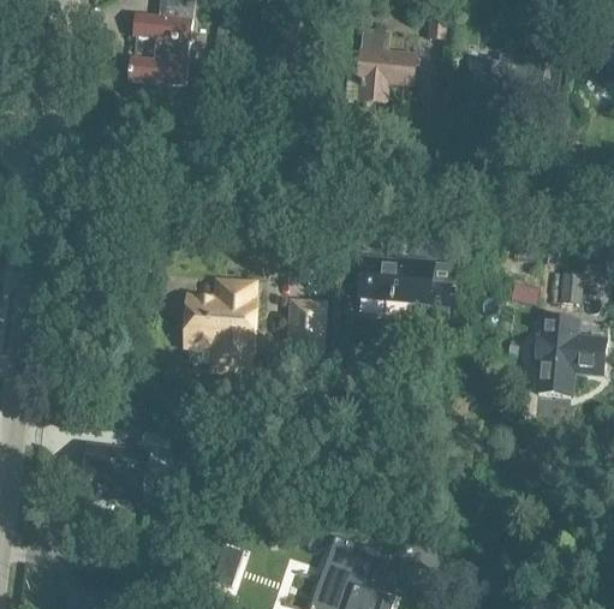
[(190,42),(192,22),(195,0),(160,0),(159,15),(135,12),(132,36),(155,37),(161,39),(190,42)]
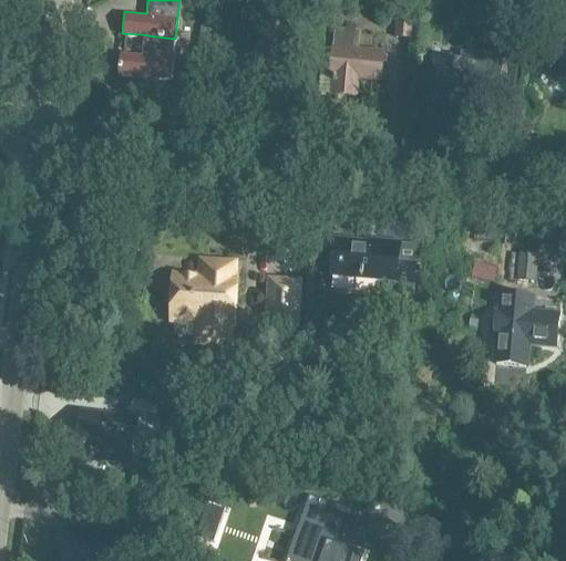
[(291,0),(290,14),(306,16),(307,1),(299,0),(291,0)]
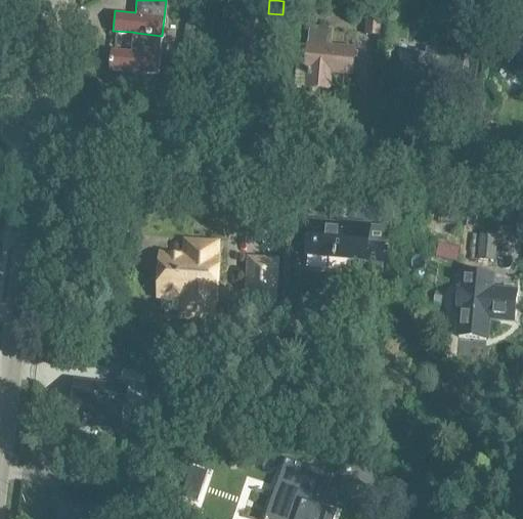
[(366,10),(364,33),(380,34),(382,12),(366,10)]
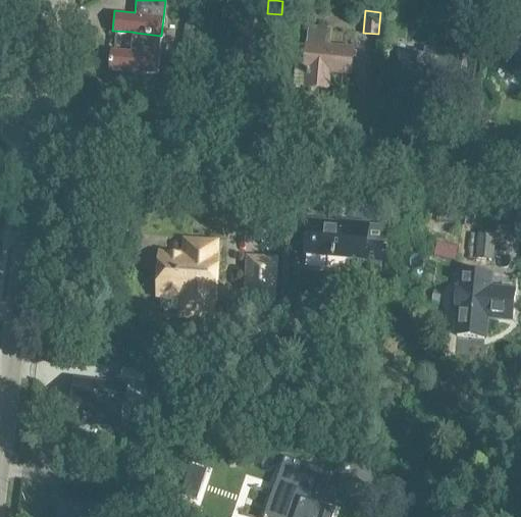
[(305,39),(302,67),(306,68),(305,86),(329,88),(330,70),(352,72),(354,44),(329,42),(331,26),(307,23),(306,40),(305,39)]
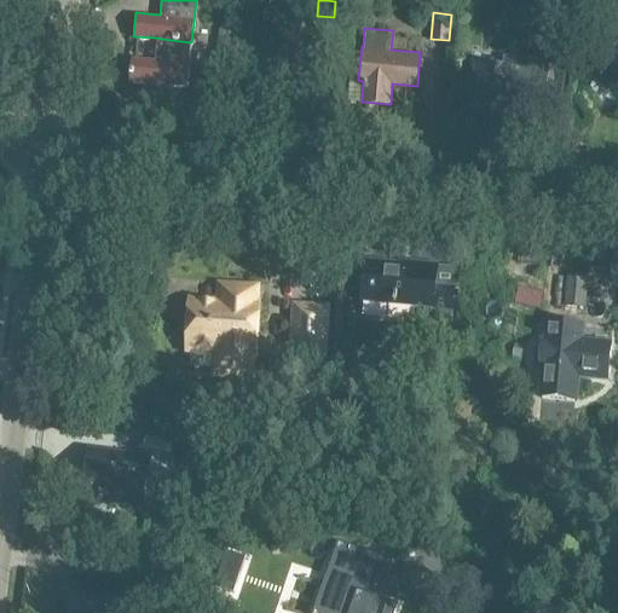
[(230,51),(230,35),(217,35),(217,51),(230,51)]
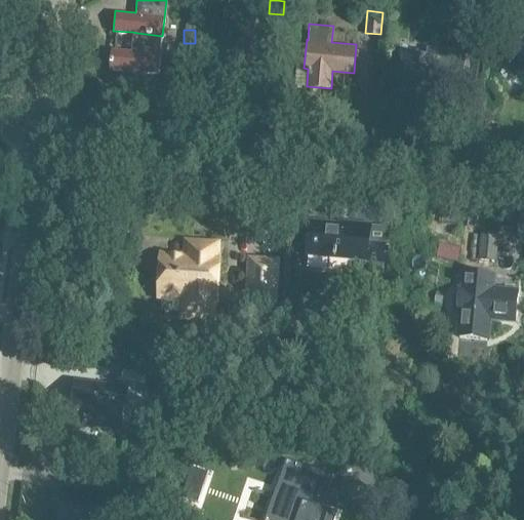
[(111,48),(109,66),(158,71),(160,53),(162,36),(137,33),(132,32),(130,50),(111,48)]
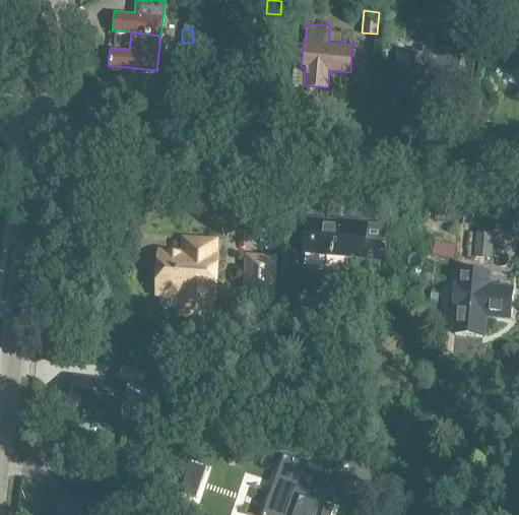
[(515,51),(512,53),(503,61),(511,70),(518,71),(518,34),(509,43),(515,51)]
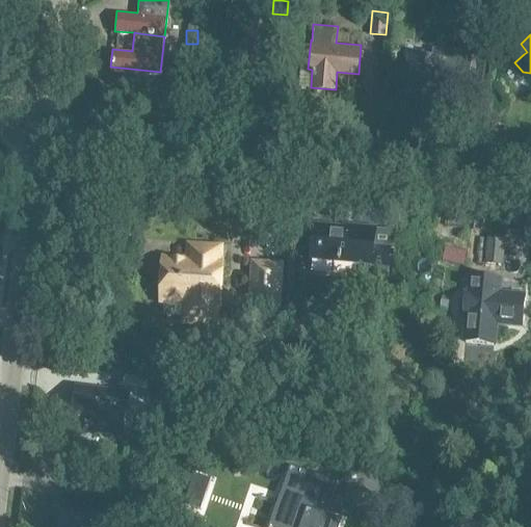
[(417,54),(414,91),(441,94),(442,81),(467,84),(470,50),(432,47),(431,56),(417,54)]
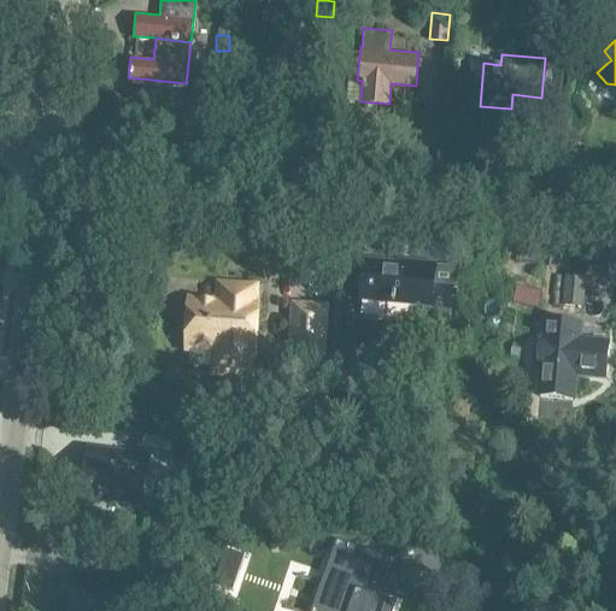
[(322,118),(327,107),(310,107),(310,118),(322,118)]
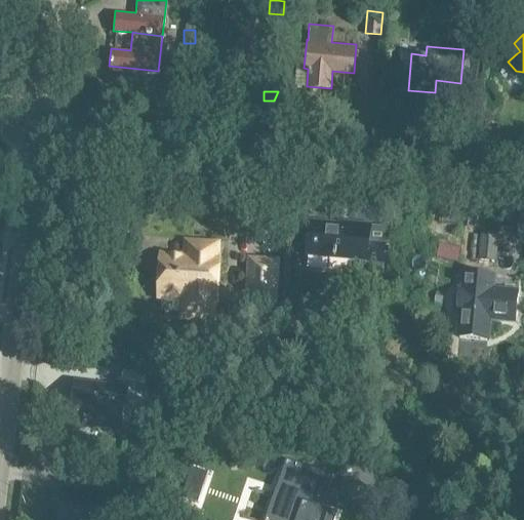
[(309,218),(306,252),(366,258),(365,265),(363,292),(361,310),(379,311),(386,243),(387,238),(369,236),(370,221),(370,220),(352,218),(351,223),(309,218)]
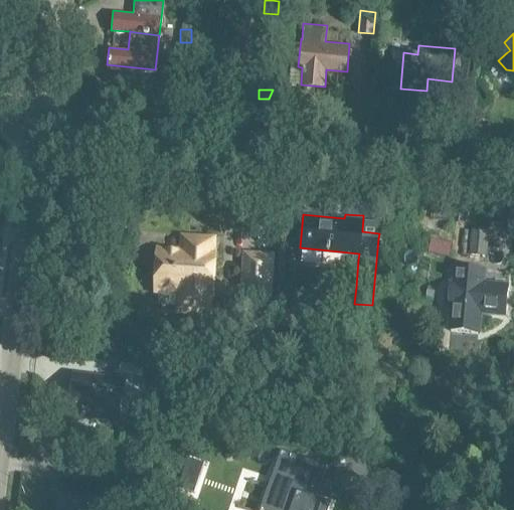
[(157,288),(180,290),(178,308),(183,308),(189,311),(196,311),(203,310),(207,310),(208,291),(211,291),(213,251),(211,250),(212,237),(193,236),(193,249),(159,247),(157,288)]
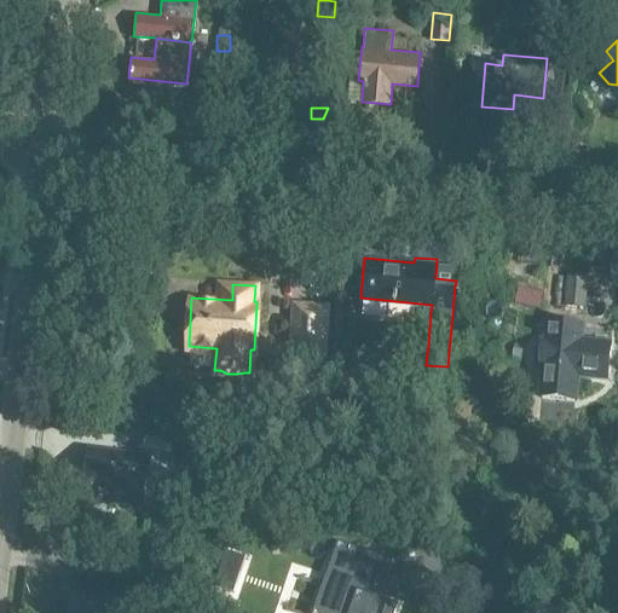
[(295,305),(293,352),(322,354),(324,306),(295,305)]
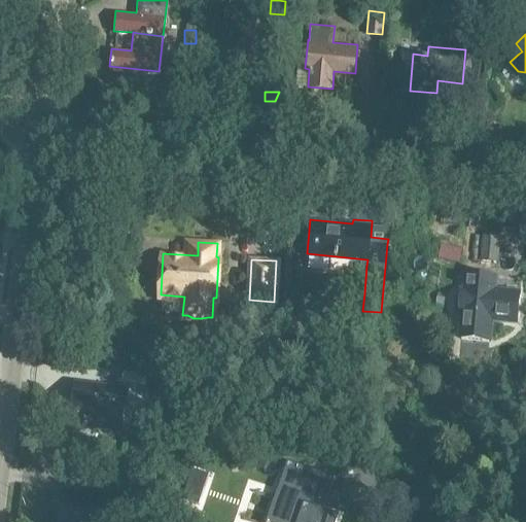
[(459,289),(457,310),(463,310),(460,335),(489,338),(492,317),(514,319),(517,294),(488,292),(489,279),(491,280),(491,279),(464,276),(462,289),(459,289)]
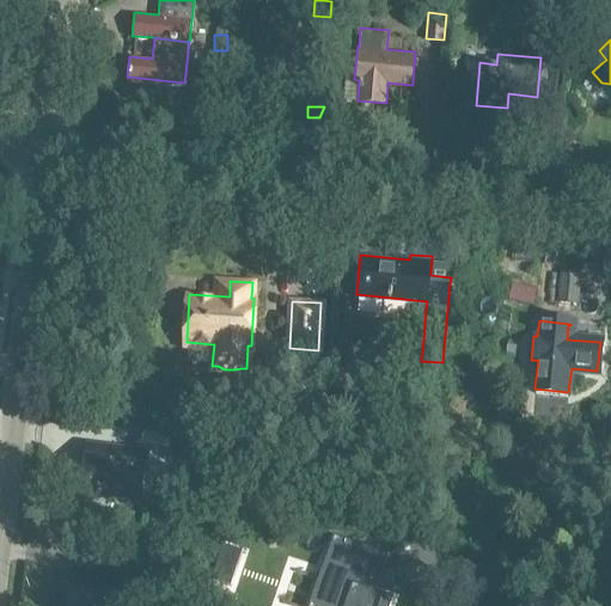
[(167,448),(166,459),(194,463),(196,438),(170,434),(167,448)]
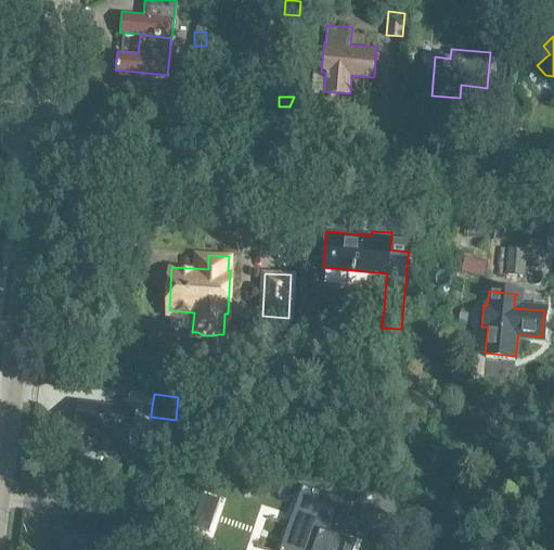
[(79,403),(74,446),(128,452),(133,409),(79,403)]
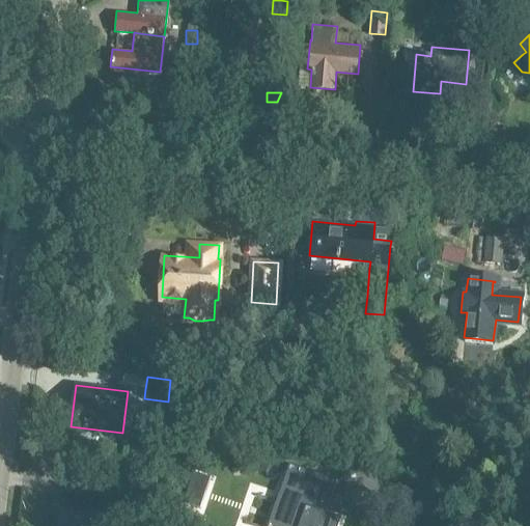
[(288,462),(266,525),(334,525),(337,519),(325,514),(316,511),(319,503),(306,498),(315,471),(288,462)]
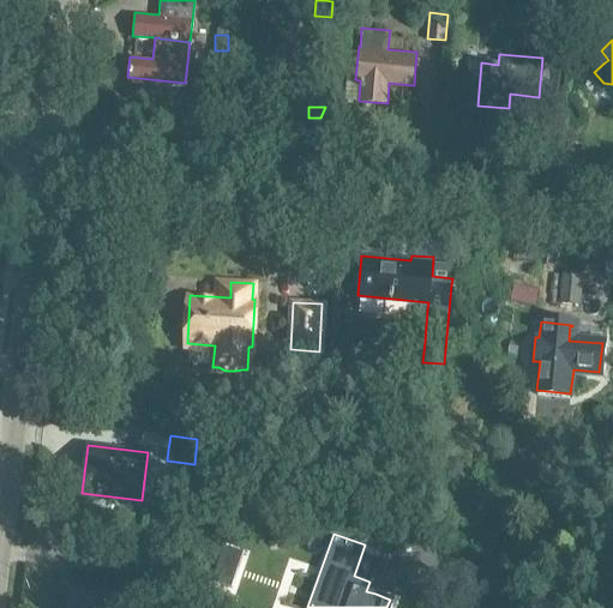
[(223,543),(220,554),(239,561),(242,549),(223,543)]
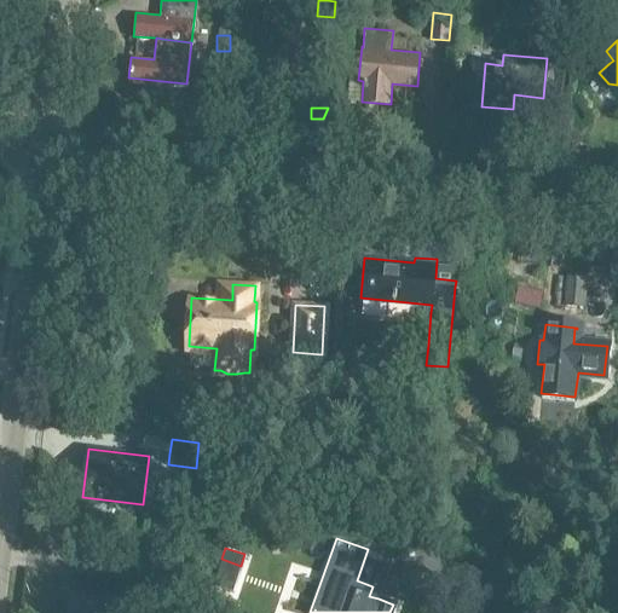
[(71,570),(65,612),(134,612),(138,596),(126,594),(127,577),(71,570)]
